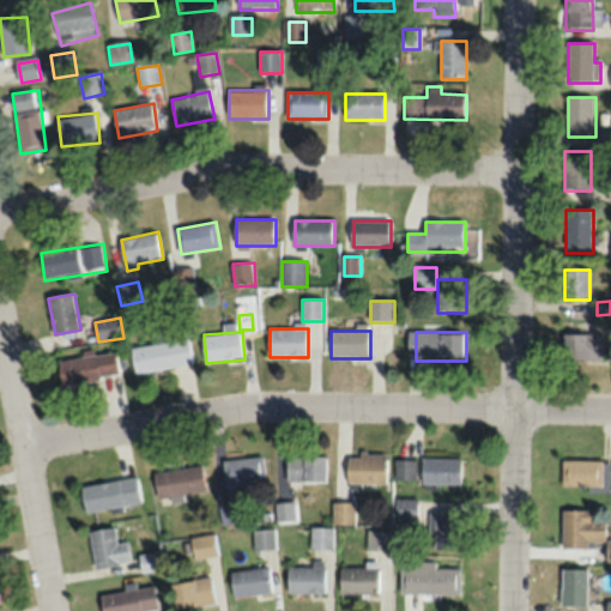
[(604,362),(604,334),(563,334),(563,362),(604,362)]
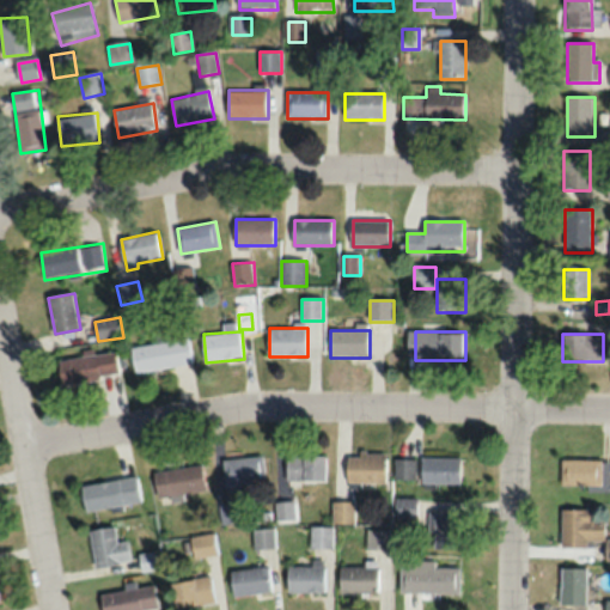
[(193,366),(189,339),(132,346),(135,373),(193,366)]
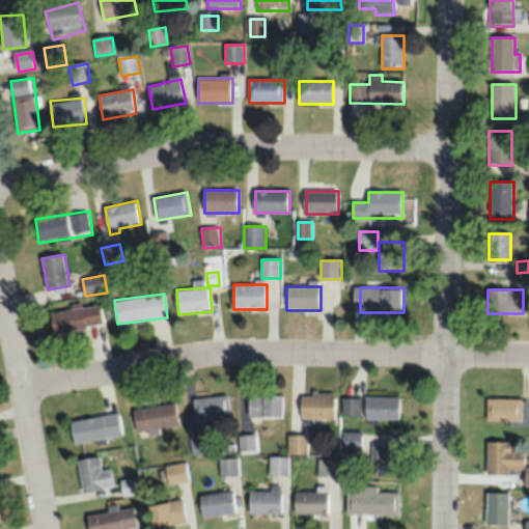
[(105,325),(101,305),(82,308),(82,306),(50,312),(54,335),(105,325)]
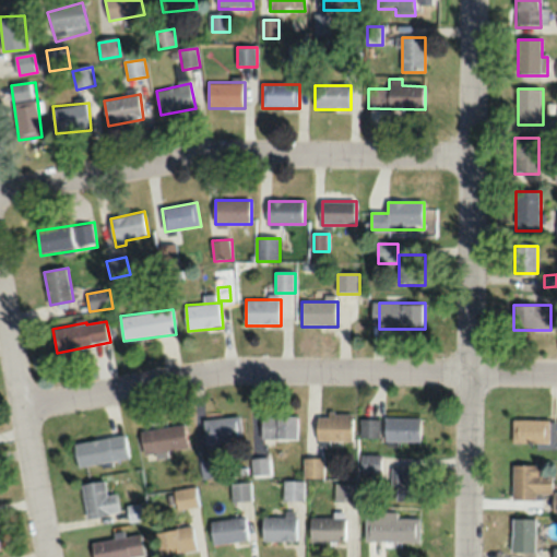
[(353,442),(353,415),(319,415),(319,442),(353,442)]
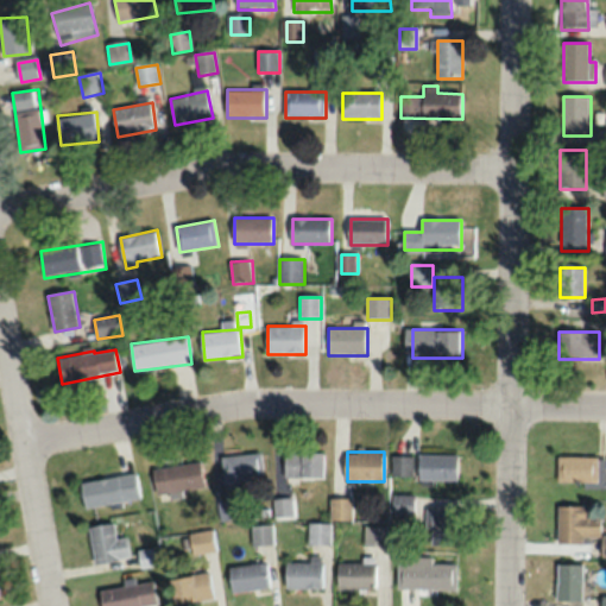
[(326,479),(326,454),(284,454),(284,479),(326,479)]
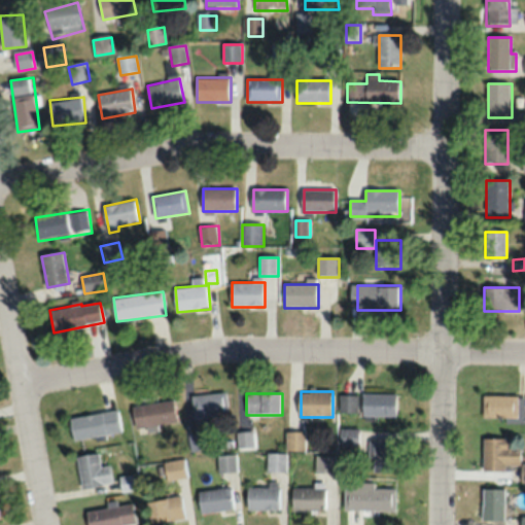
[(397,394),(363,394),(363,418),(397,418),(397,394)]
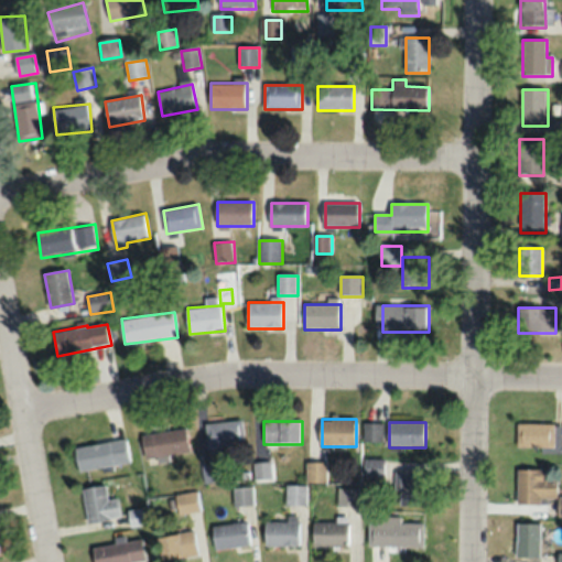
[(208,424),(209,451),(245,450),(244,423),(208,424)]
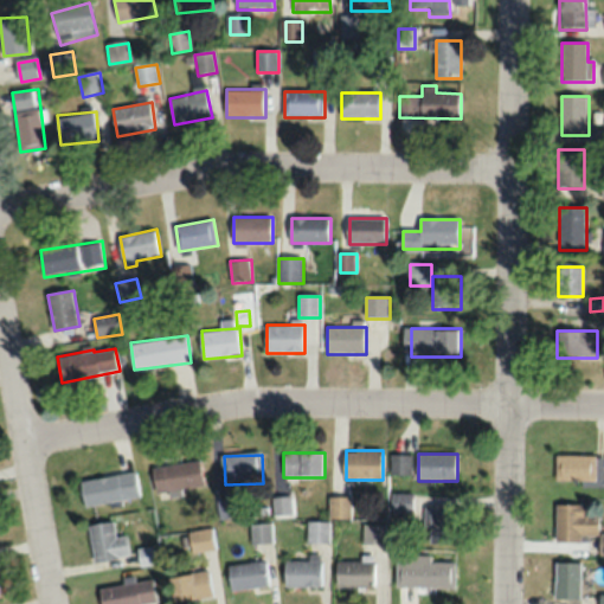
[(412,476),(412,456),(392,456),(392,476),(412,476)]
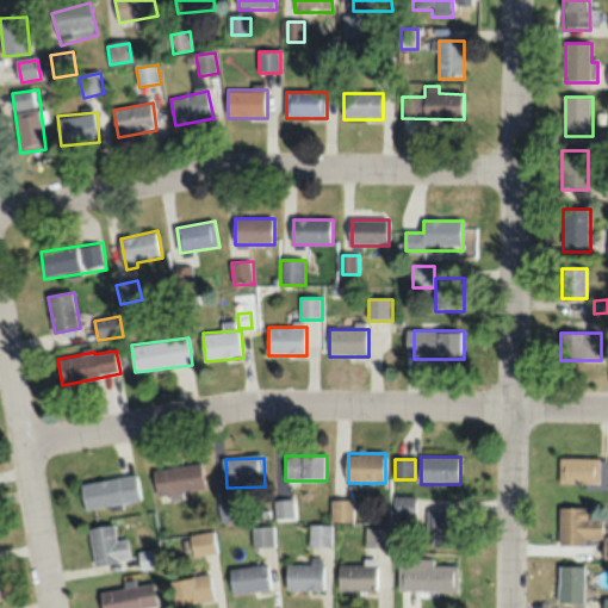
[(607,461),(560,461),(560,488),(607,488),(607,461)]
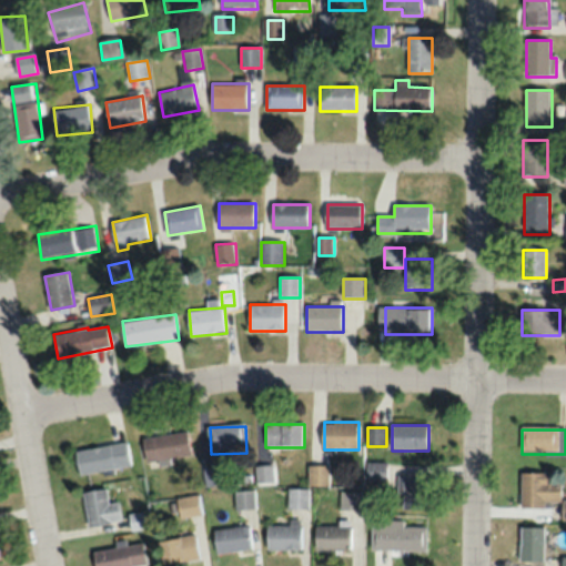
[(147,464),(191,456),(188,433),(143,441),(147,464)]
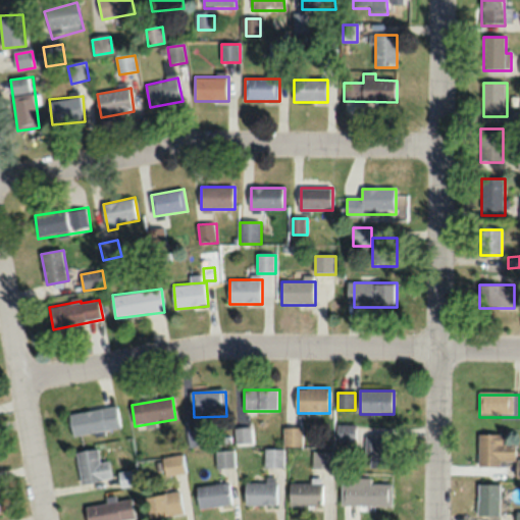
[(73,437),(121,429),(117,407),(69,415),(73,437)]
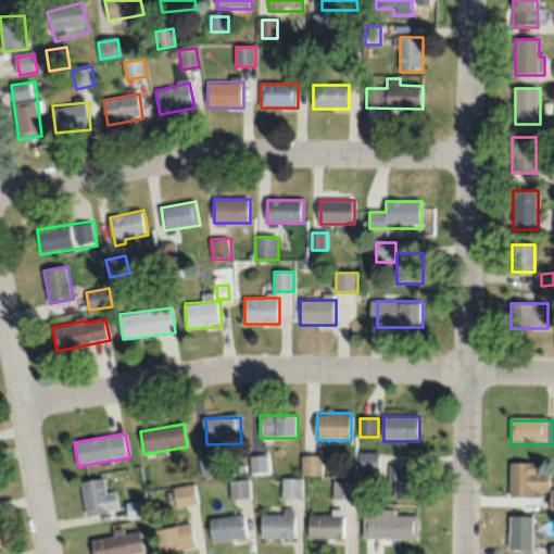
[(379,454),(361,454),(361,471),(379,471),(379,454)]
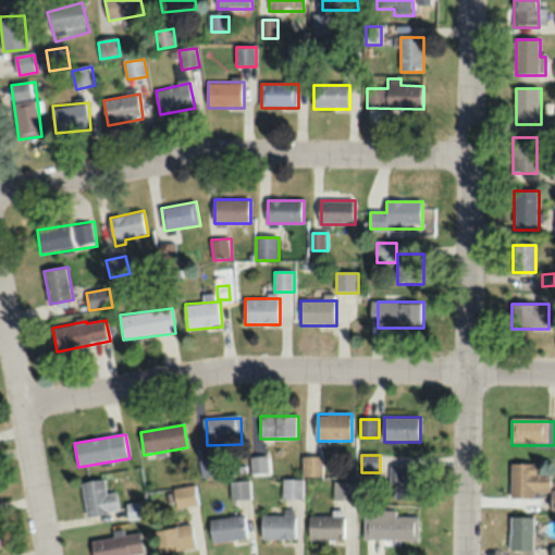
[(304,478),(324,478),(324,457),(304,457),(304,478)]
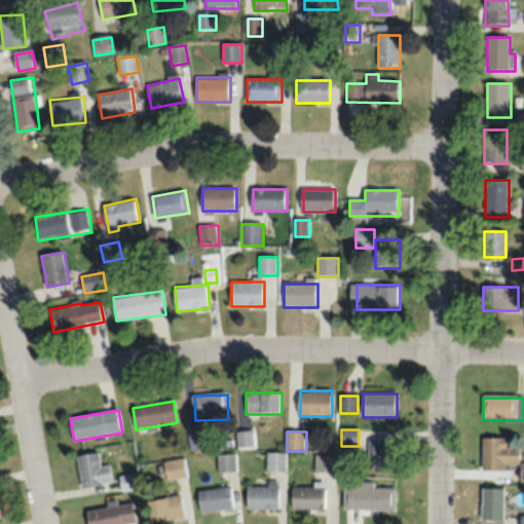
[(373,440),(373,473),(397,473),(397,440),(373,440)]
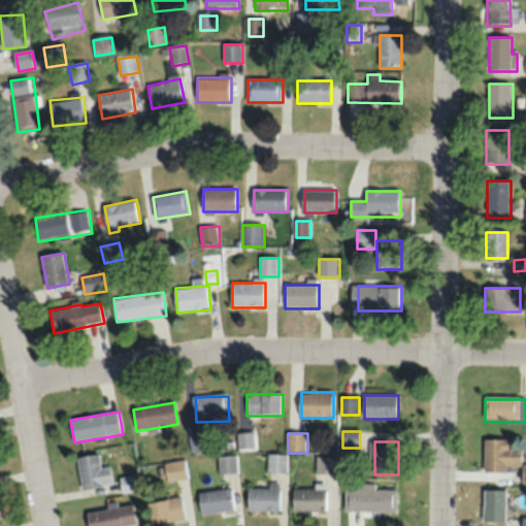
[(508,441),(484,441),(484,473),(507,473),(507,468),(522,468),(522,451),(508,451),(508,441)]
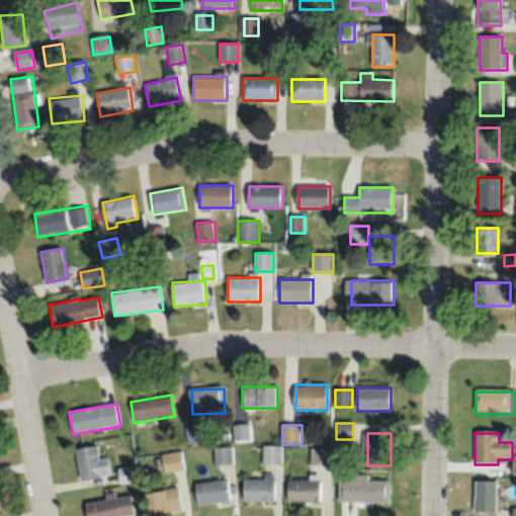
[(76,450),(81,483),(111,478),(108,458),(100,460),(98,446),(76,450)]
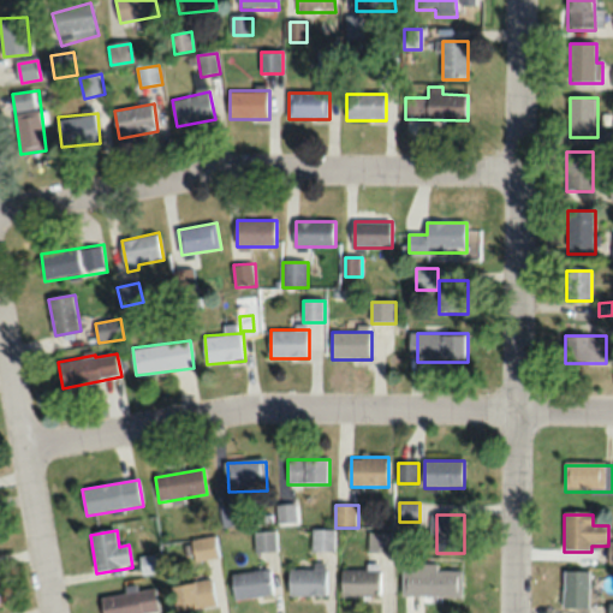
[(313,531),(313,551),(335,551),(335,531),(313,531)]
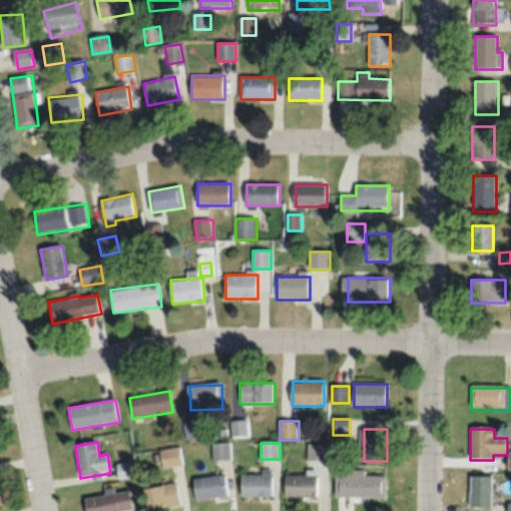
[(212,445),(213,461),(231,460),(230,444),(212,445)]
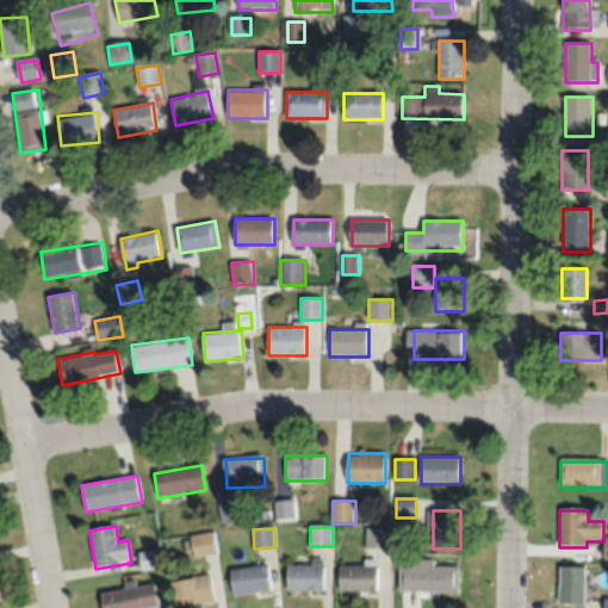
[(390,547),(389,528),(367,529),(367,548),(390,547)]
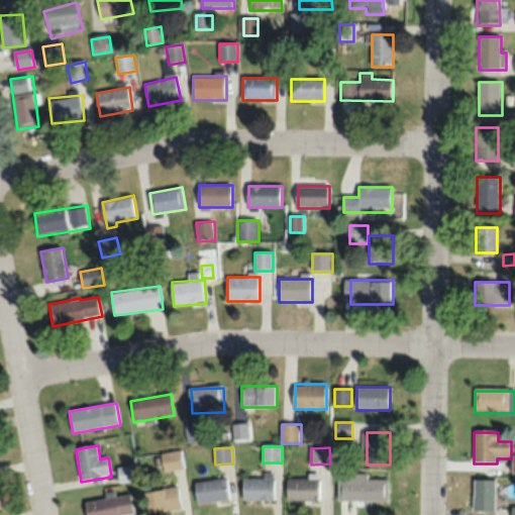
[(166,472),(184,469),(181,452),(163,456),(166,472)]
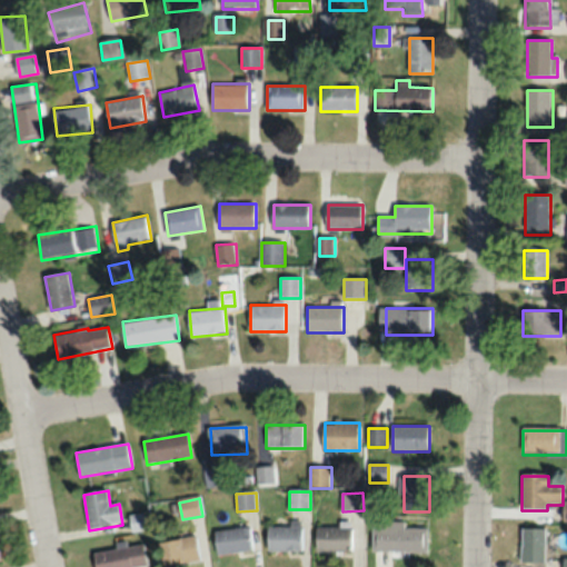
[(131,534),(150,531),(148,513),(129,515),(131,534)]
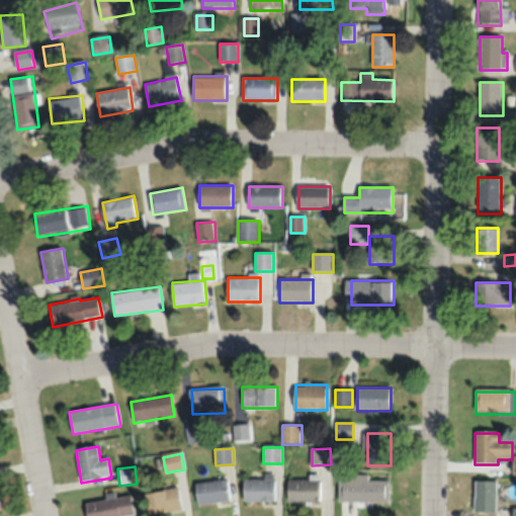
[(369,476),(340,476),(340,504),(390,504),(390,481),(369,481),(369,476)]
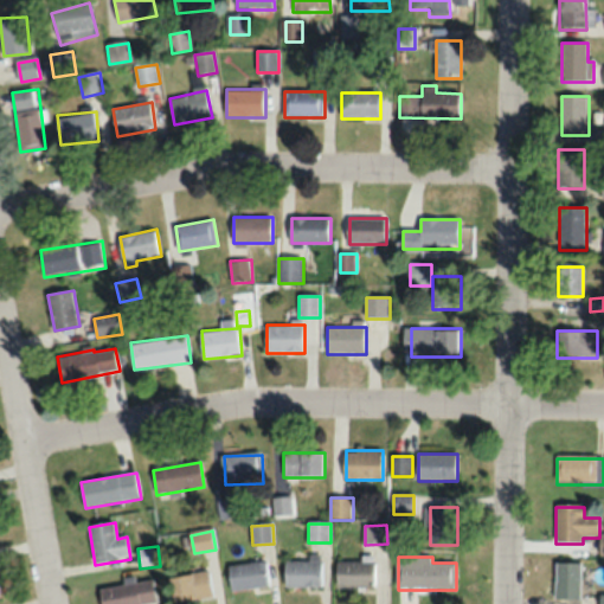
[(286,589),(323,589),(323,559),(286,559),(286,589)]
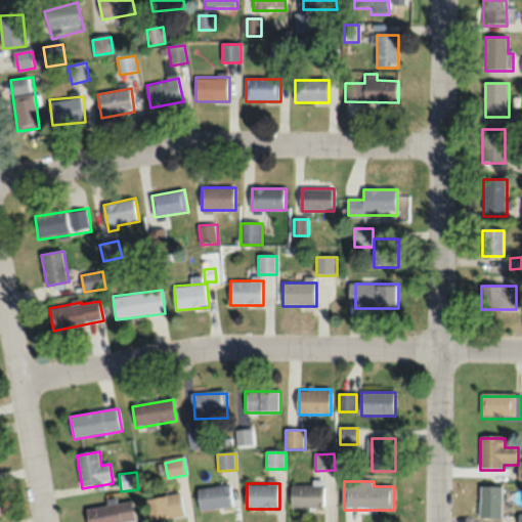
[(324,485),(292,485),(292,509),(324,509),(324,485)]
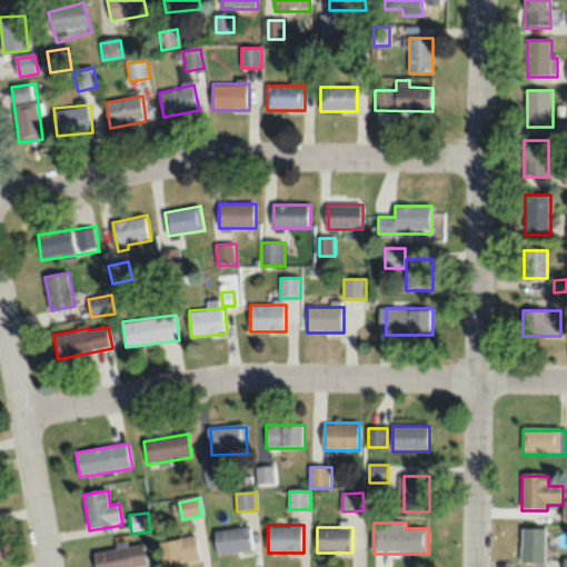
[(217,556),(254,553),(251,528),(215,531),(217,556)]
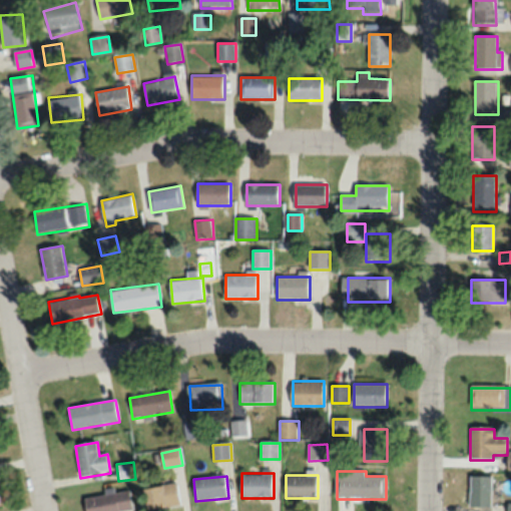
[(492,477),(470,477),(470,507),(492,507),(492,477)]
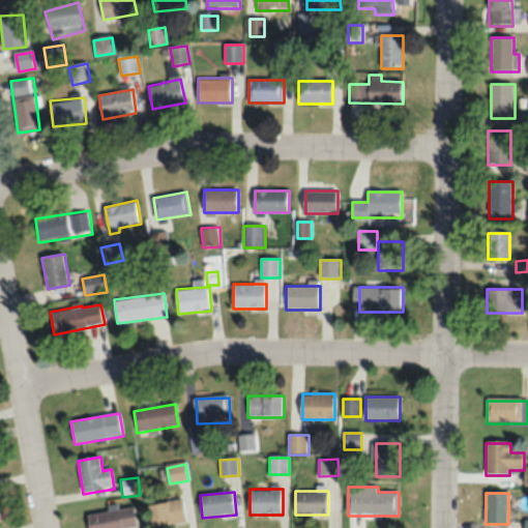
[(153,525),(185,525),(184,502),(153,503),(153,525)]
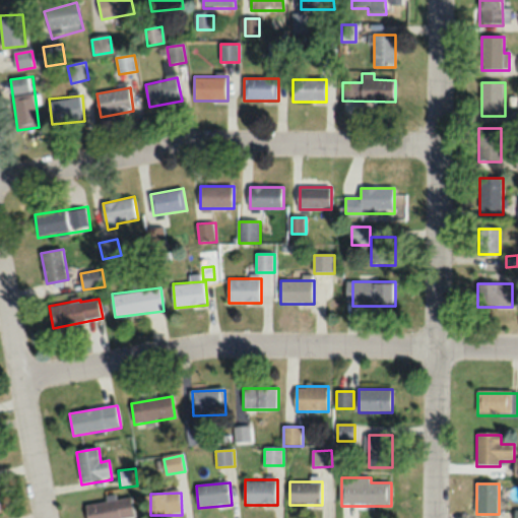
[(85,506),(87,517),(136,517),(132,498),(85,506)]
